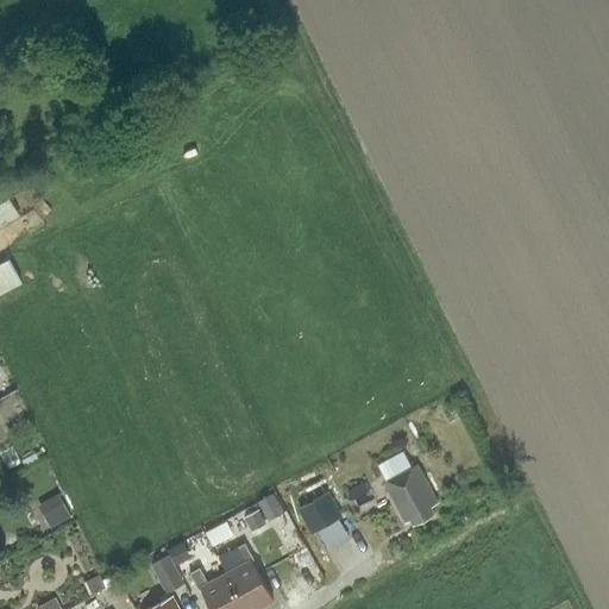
[(0,230),(20,218),(10,201),(0,207),(0,230)]
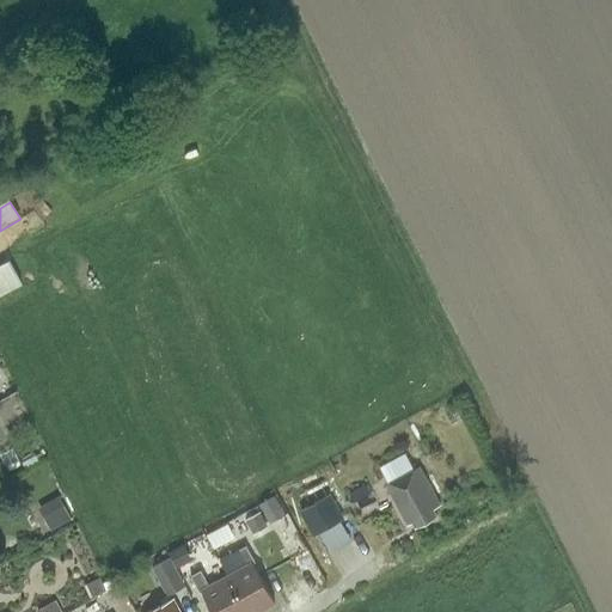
[(16,258),(0,264),(0,294),(26,285),(16,258)]
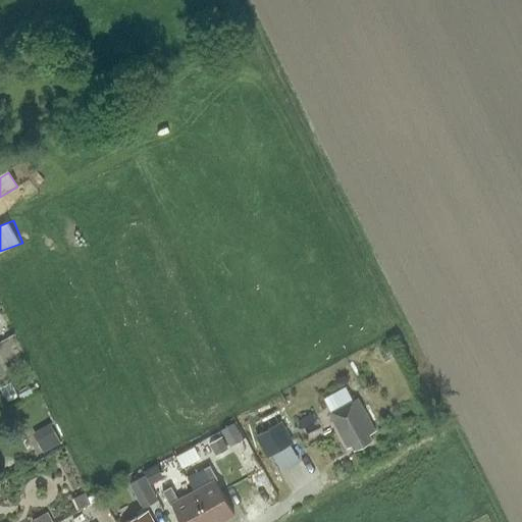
[(0,349),(6,361),(27,351),(18,333),(0,342),(0,349)]
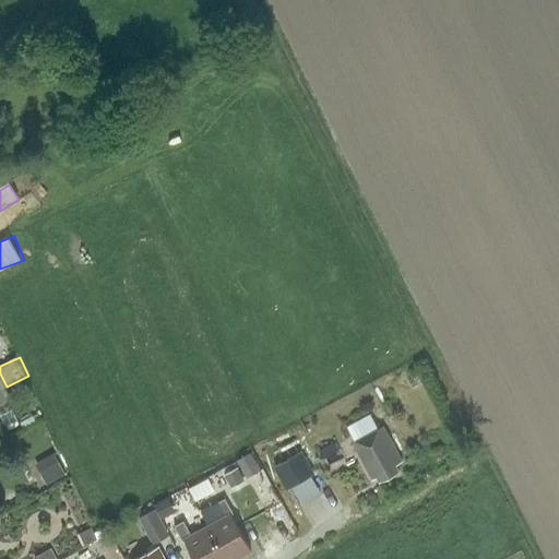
[(394,464),(401,461),(382,427),(353,443),(372,478),(377,476),(380,480),(399,471),(394,464)]
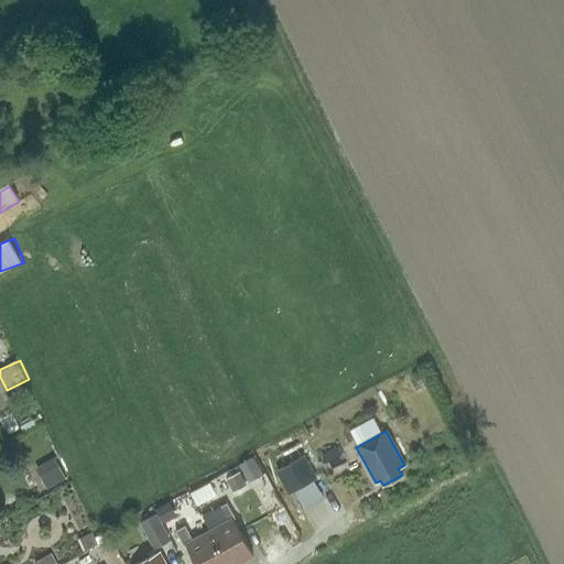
[(40,465),(51,487),(72,476),(61,454),(40,465)]
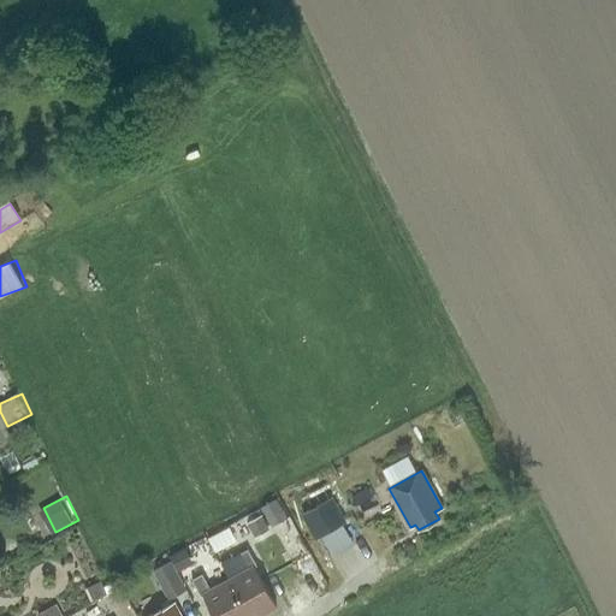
[(347,522),(332,498),(302,515),(315,540),(347,522)]
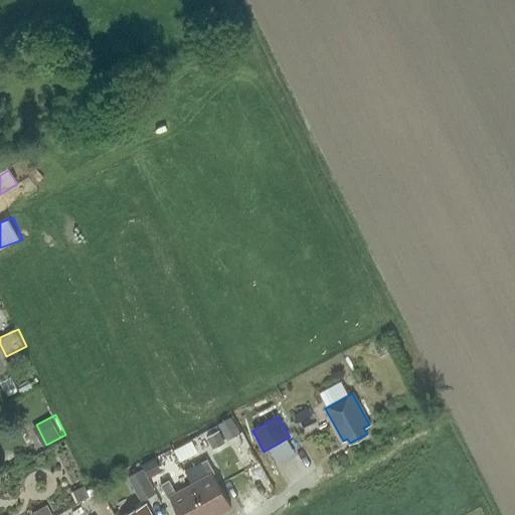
[(240,435),(232,418),(219,425),(227,442),(240,435)]
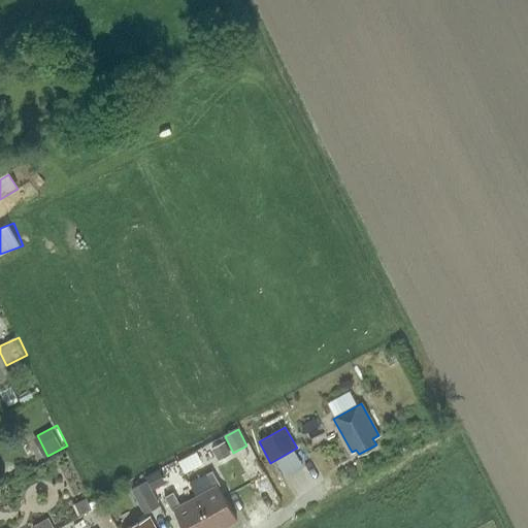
[(230,454),(225,442),(212,449),(219,460),(230,454)]
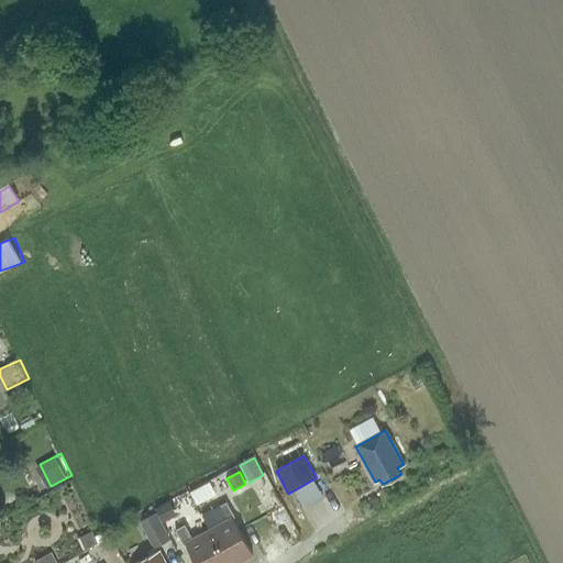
[(209,531),(227,562),(239,562),(253,555),(233,519),(235,518),(227,503),(218,508),(220,514),(205,522),(209,531)]
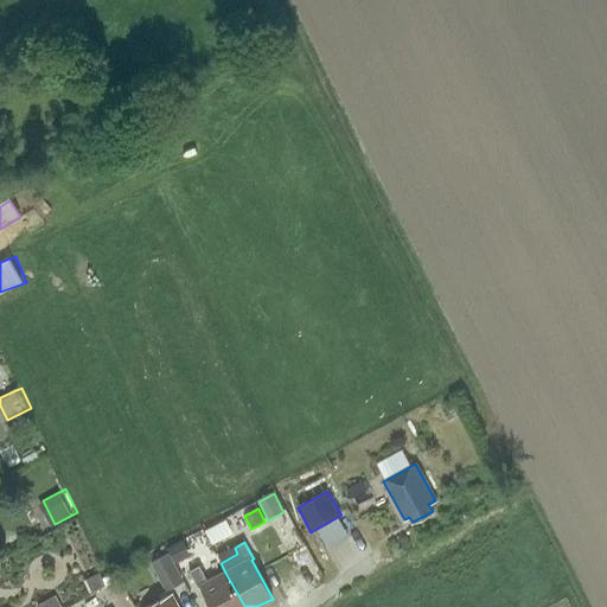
[(170,555),(153,564),(166,588),(183,579),(170,555)]
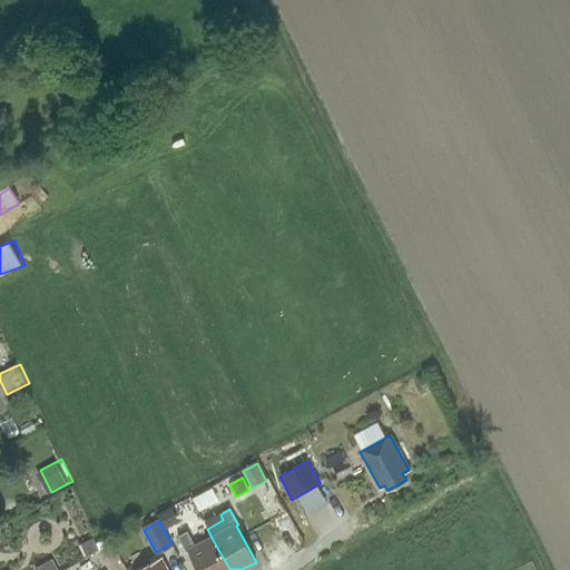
[(188,532),(178,538),(187,553),(188,552),(198,569),(229,569),(212,538),(196,547),(188,532)]
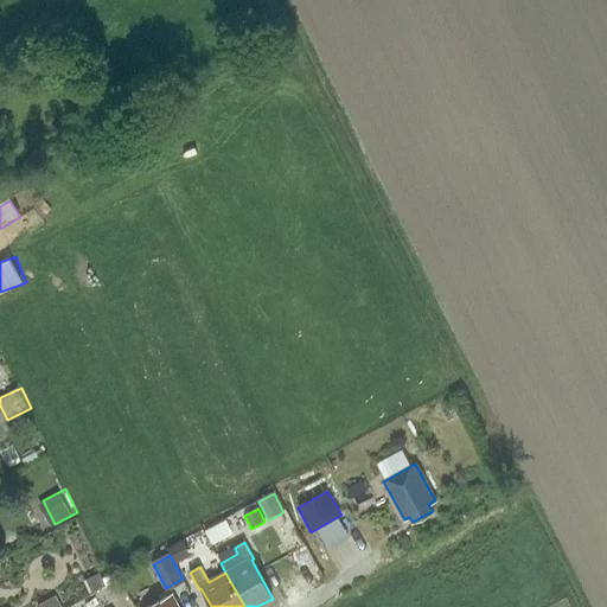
[(178,606),(172,595),(149,606),(178,606)]
